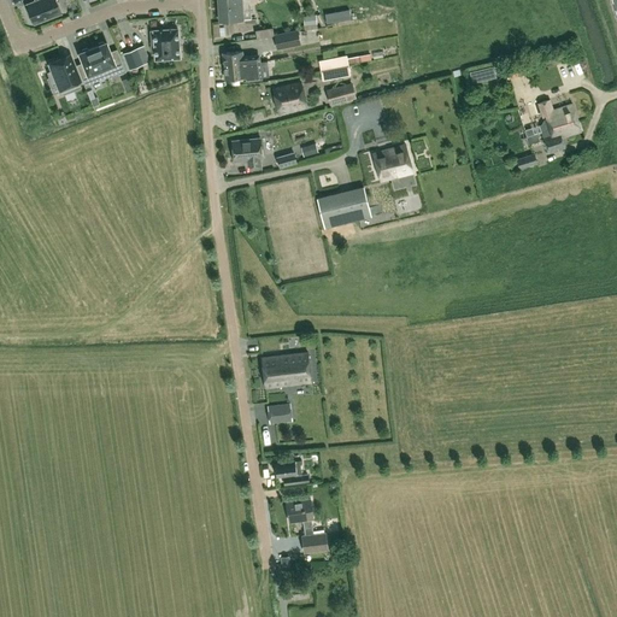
[(62,12),(56,0),(36,0),(28,4),(35,23),(62,12)]
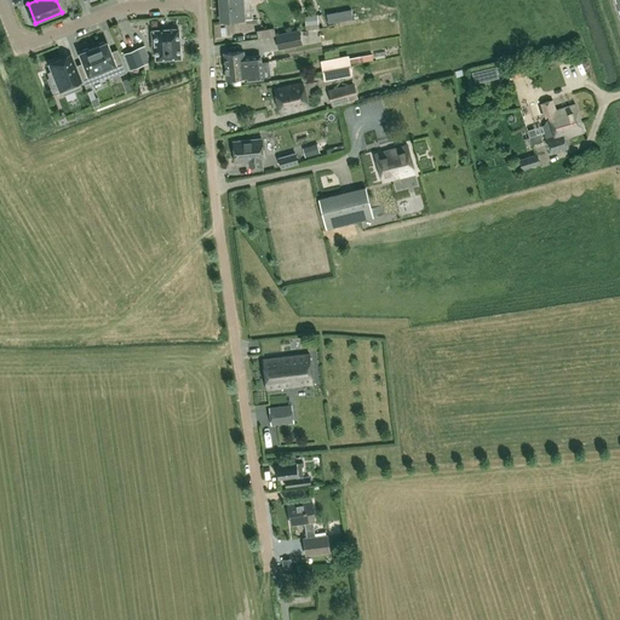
[(244,21),(242,0),(219,0),(220,22),(244,21)]
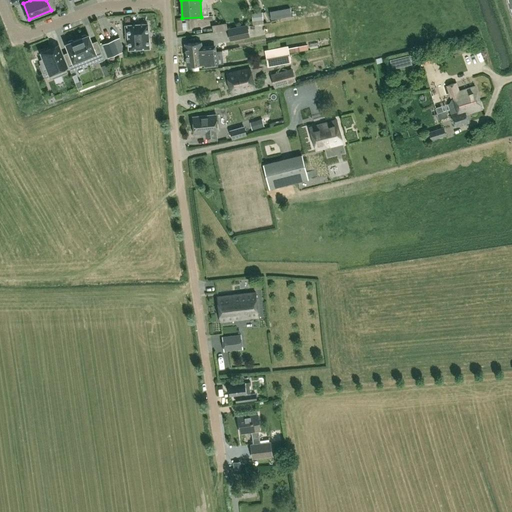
[(263,20),(262,12),(252,13),(252,21),(255,21),(263,20)]
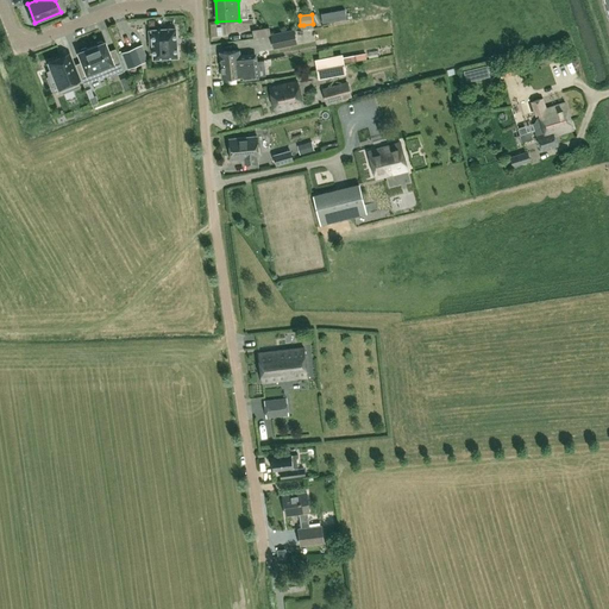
[(253,38),(271,36),(269,26),(252,30),(253,38)]
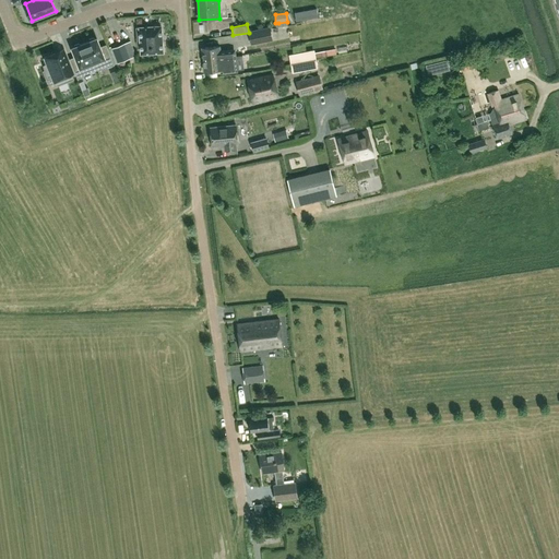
[(161,26),(137,27),(138,46),(141,45),(141,54),(142,54),(142,56),(153,56),(152,52),(163,52),(161,26)]
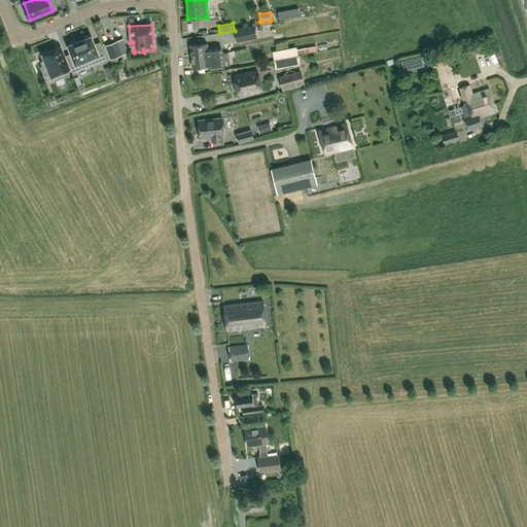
[(236,40),(256,37),(254,28),(235,31),(236,40)]
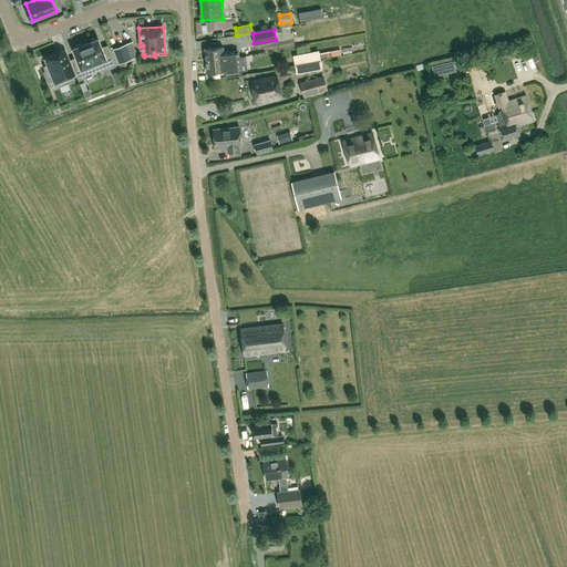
[(115,65),(109,49),(103,51),(98,39),(96,40),(94,38),(90,40),(90,42),(85,43),(96,71),(109,66),(110,68),(115,65)]
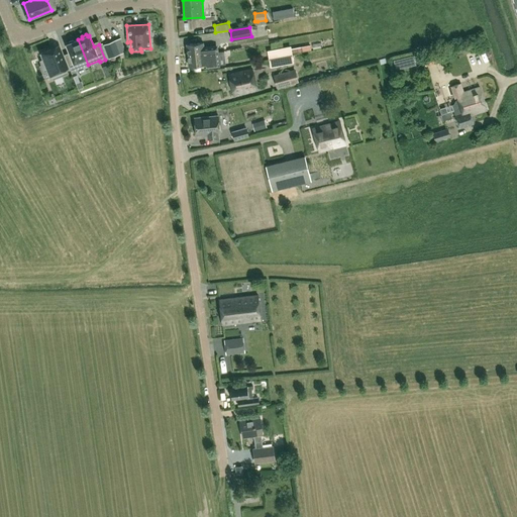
[(88,65),(78,39),(75,41),(73,40),(69,41),(68,43),(67,44),(71,56),(66,58),(72,73),(78,71),(77,70),(88,65)]
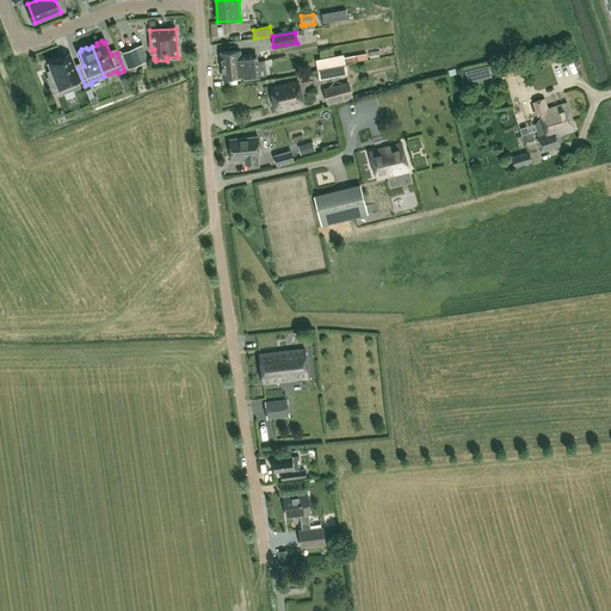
[(122,54),(129,69),(142,63),(136,48),(122,54)]
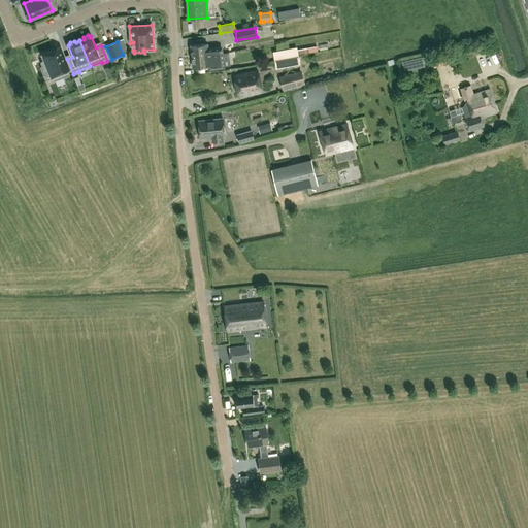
[(208,51),(208,44),(191,45),(192,57),(205,55),(222,54),(221,48),(208,51)]
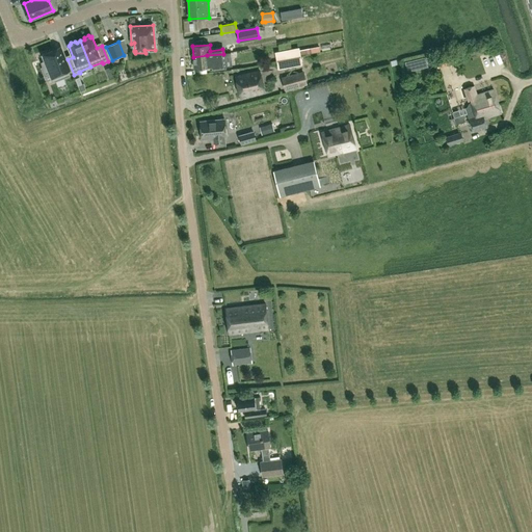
[(59,47),(43,54),(46,60),(41,62),(45,74),(50,72),(54,82),(71,75),(59,47)]
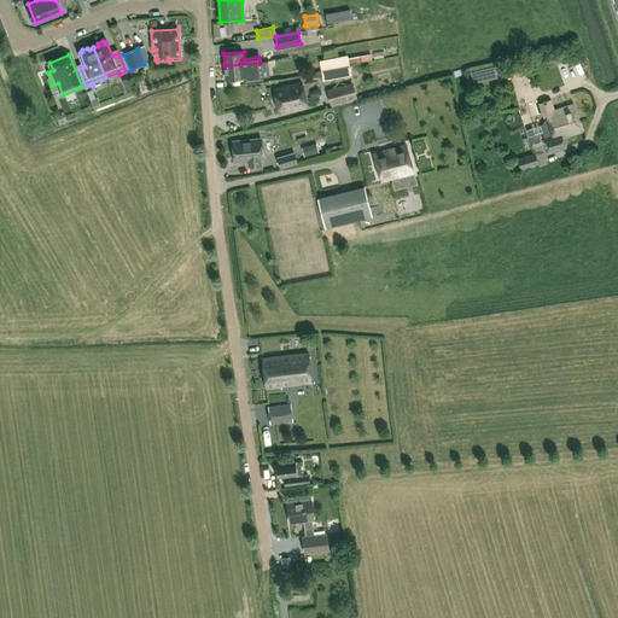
[(320,60),(321,70),(349,65),(348,56),(320,60)]
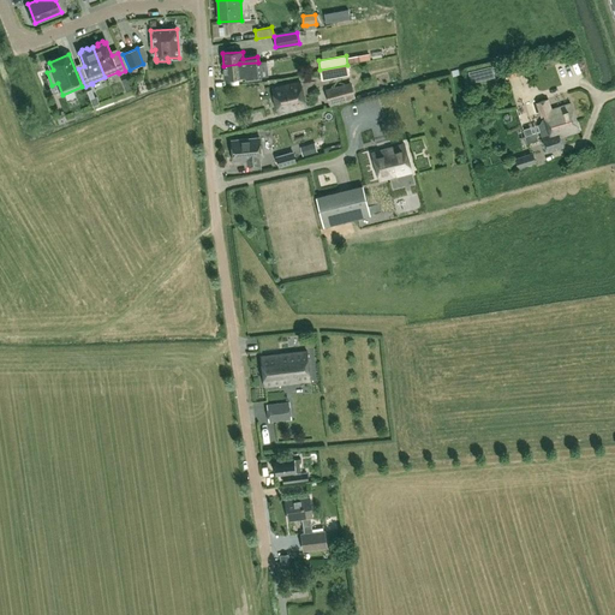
[(260,78),(258,69),(258,63),(239,64),(224,66),(225,78),(245,77),(245,81),(260,78)]
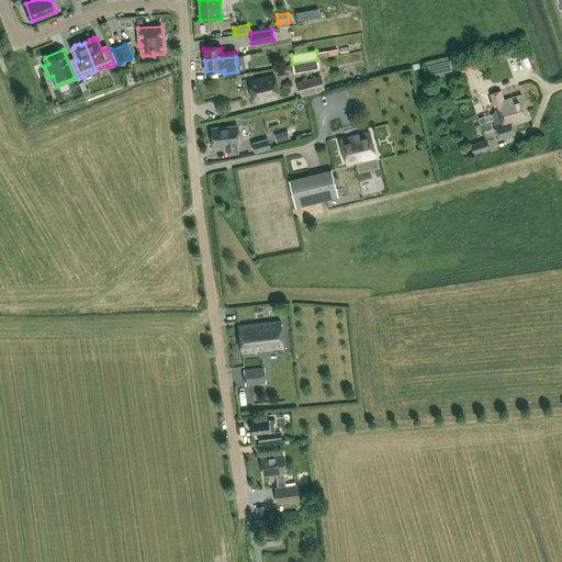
[(317,59),(292,64),(294,74),(319,68),(317,59)]
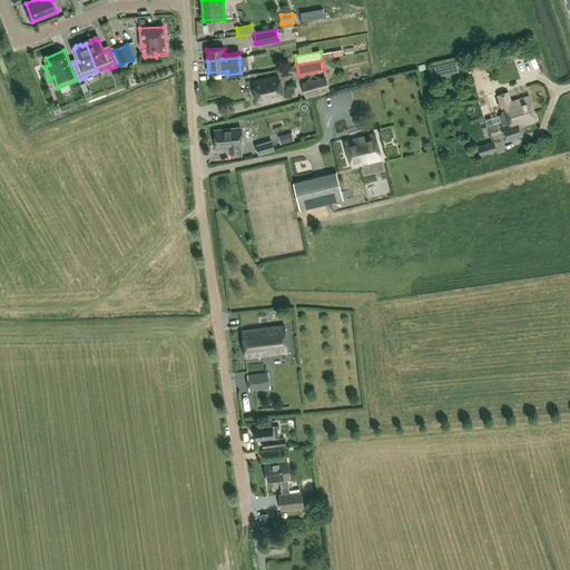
[(455,61),(433,67),(436,77),(459,71),(455,61)]
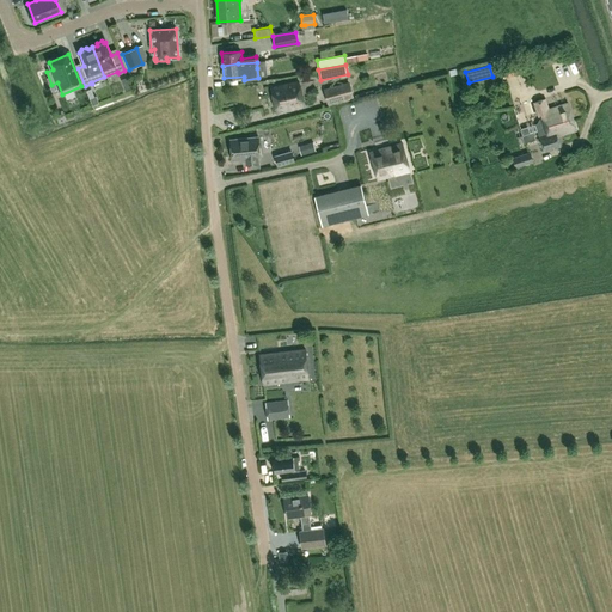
[(349,81),(324,89),(328,104),(329,106),(350,101),(350,98),(354,98),(349,81)]
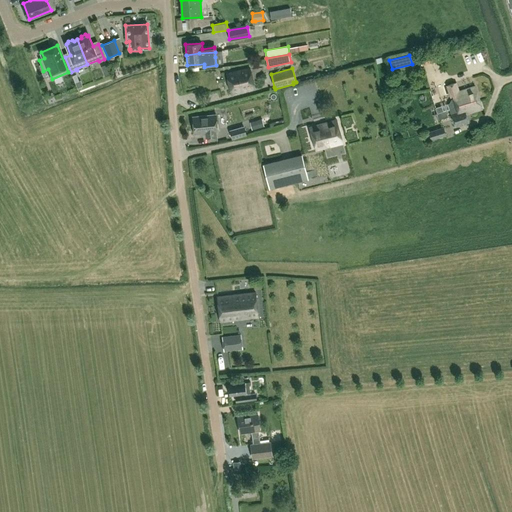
[(255,89),(250,69),(227,74),(232,94),(255,89)]
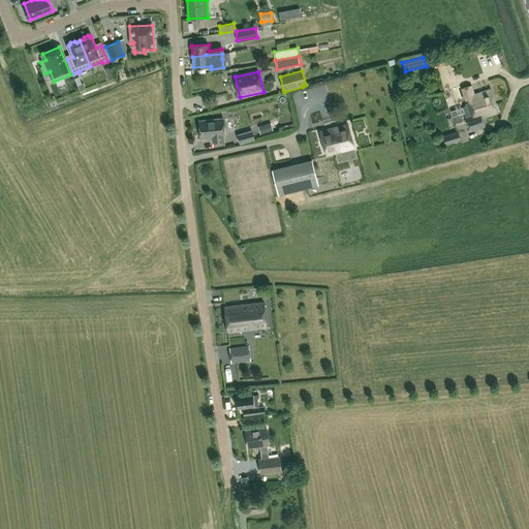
[(496,103),(491,89),(475,94),(472,85),(460,89),(464,101),(467,100),(468,101),(466,102),(464,106),(462,107),(464,113),(477,109),(478,110),(496,103)]
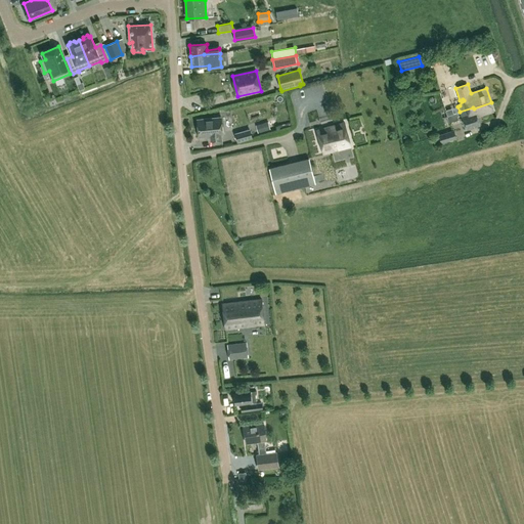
[(479,125),(477,117),(493,111),(491,102),(474,108),(473,107),(460,112),(462,117),(466,129),(479,125)]
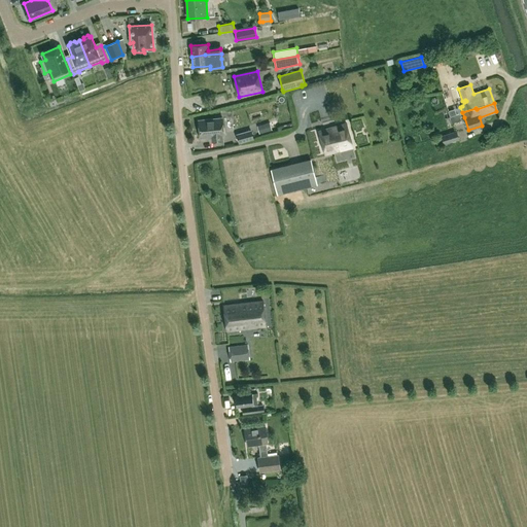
[(224,135),(222,117),(198,120),(199,130),(198,130),(199,136),(200,136),(200,138),(211,136),(212,142),(223,141),(222,135),(224,135)]
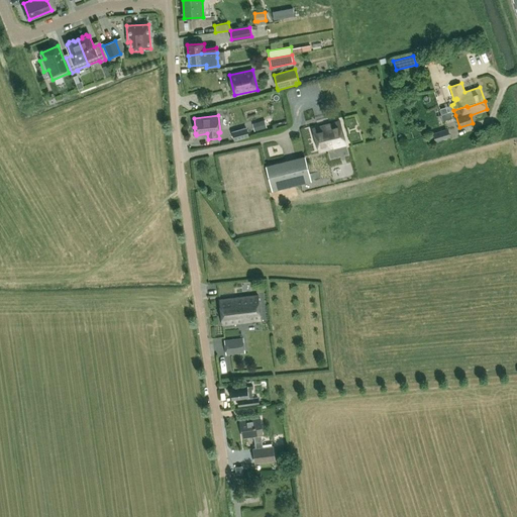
[(346,144),(340,120),(312,128),(319,151),(346,144)]
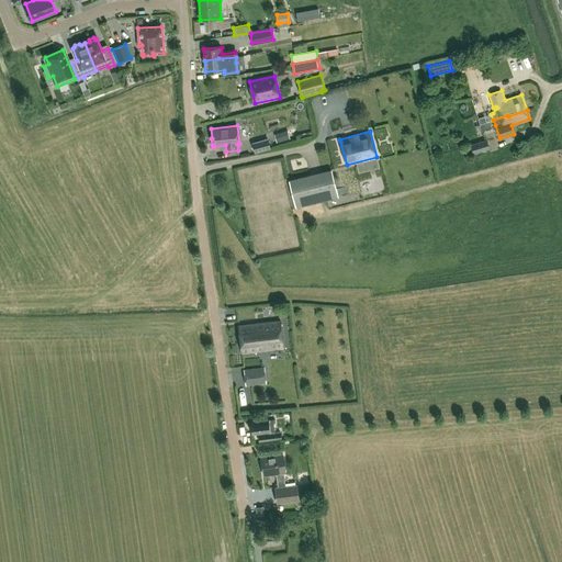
[(270,148),(268,139),(253,143),(255,153),(270,148)]
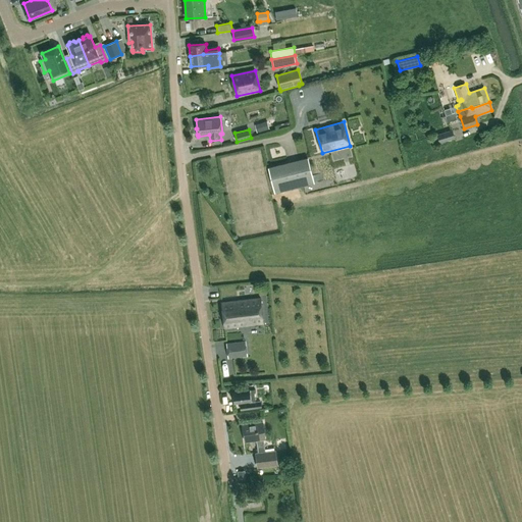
[(455,138),(452,129),(436,135),(439,143),(455,138)]
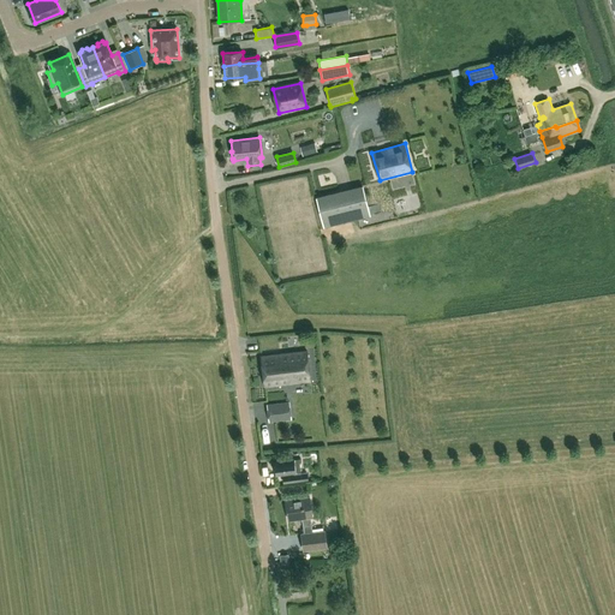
[(363,185),(315,196),(323,227),(370,216),(363,185)]
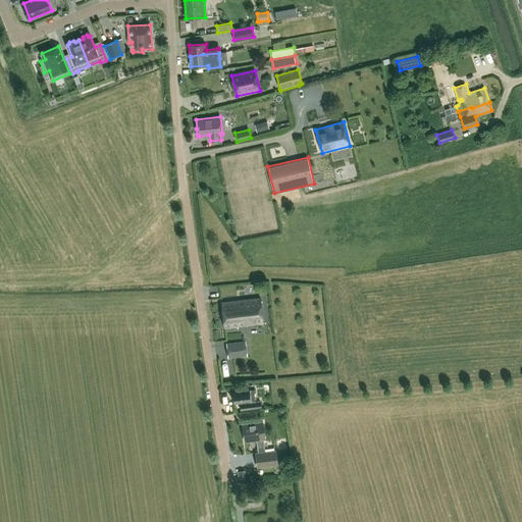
[(264,322),(261,298),(221,302),(224,327),(264,322)]
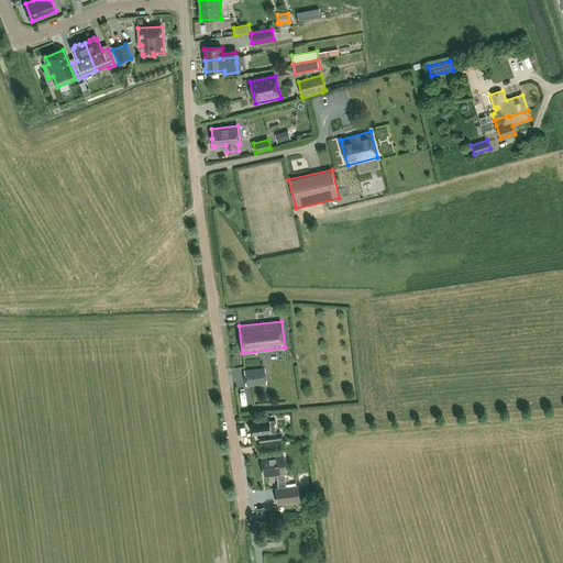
[(257,368),(244,371),(246,386),(260,384),(257,368)]
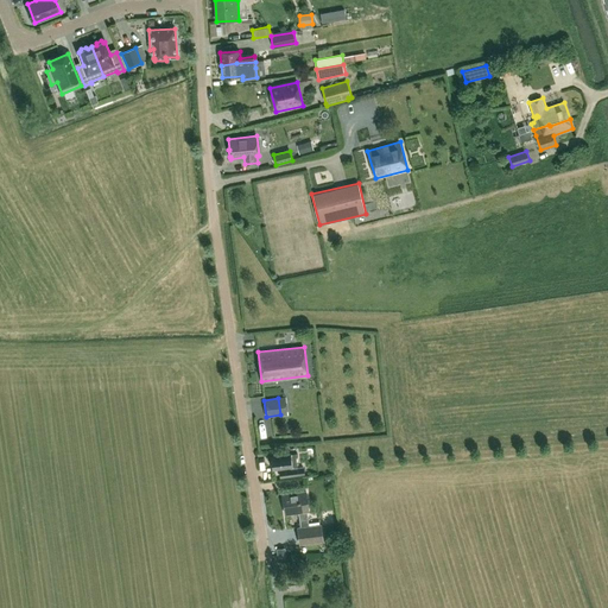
[(297,467),(296,454),(291,455),(291,454),(271,456),(273,469),(297,467)]
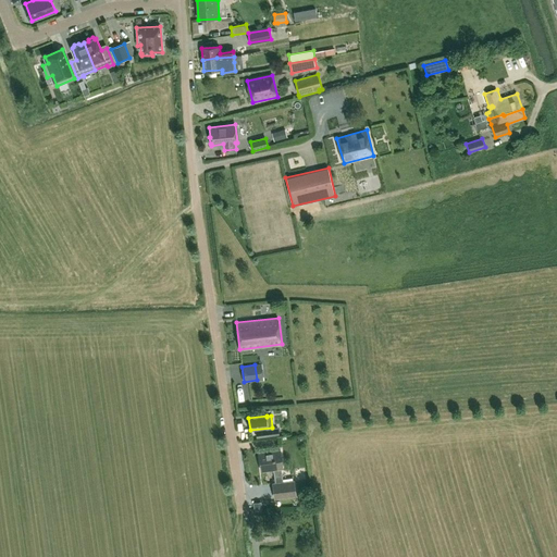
[(257,438),(280,435),(279,428),(256,431),(257,438)]
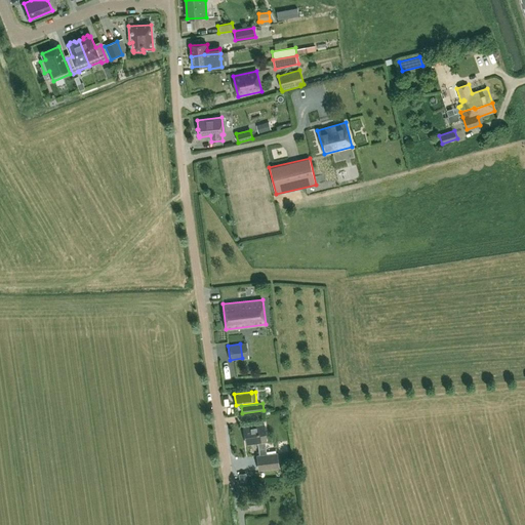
[(267,453),(266,447),(265,441),(267,441),(265,425),(244,427),(246,444),(258,442),(258,448),(257,448),(258,454),(256,454),(258,471),(280,468),(278,452),(267,453)]
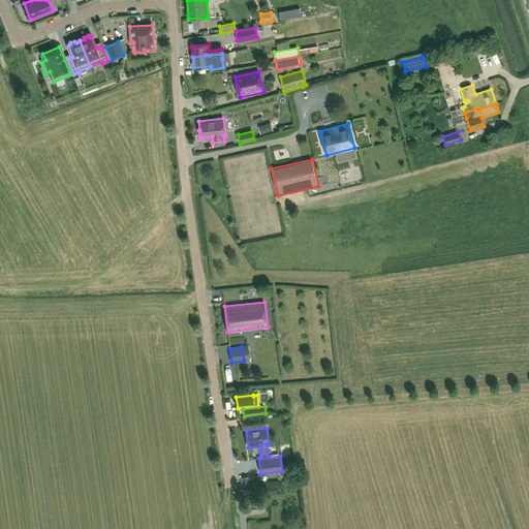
[(263,511),(261,500),(249,502),(251,514),(263,511)]
